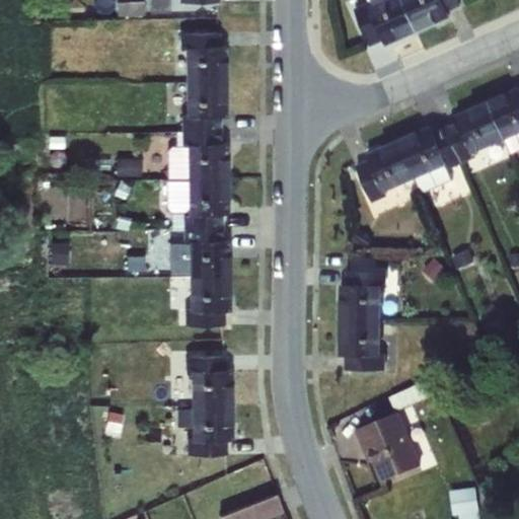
[(122,5),(120,1),(118,1),(118,16),(144,16),(143,0),(135,0),(122,5)]
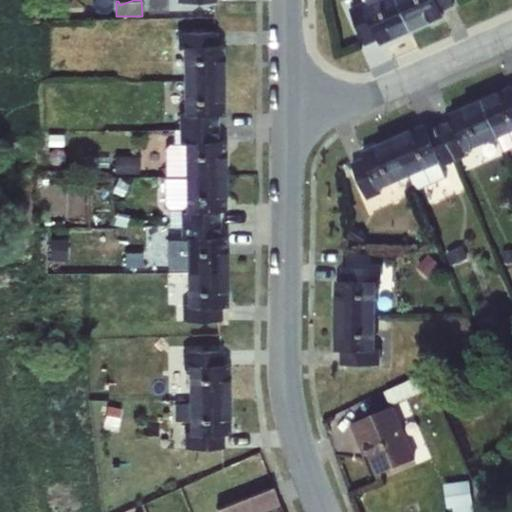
[(381,0),(368,6),(365,7),(379,40),(382,45),(412,31),(398,0),(381,0)]
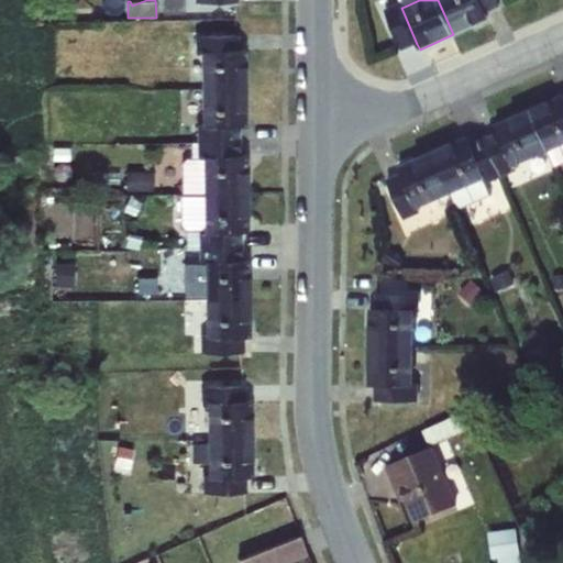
[(438,0),(453,34),(488,19),(486,13),(479,0),(438,0)]
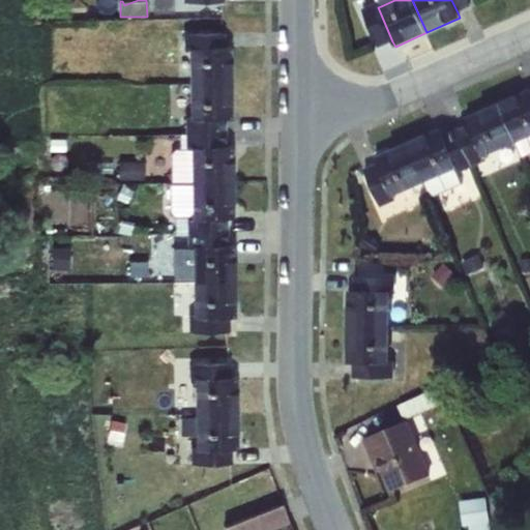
[(451,0),(458,12),(471,6),(467,0),(451,0)]
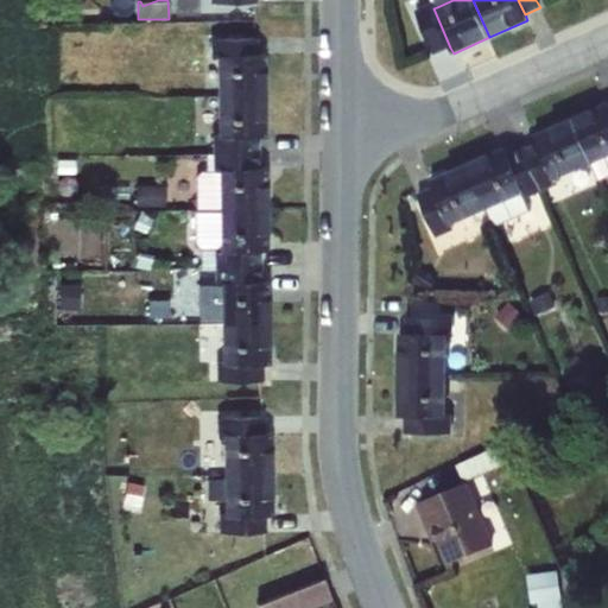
[(450,48),(434,8),(437,7),(435,2),(416,10),(436,54),(450,48)]
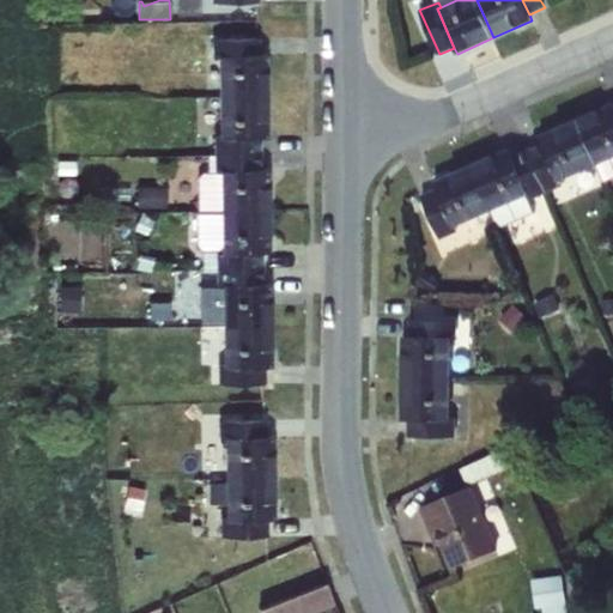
[(259,38),(212,38),(213,58),(218,58),(218,55),(259,54),(259,38)]
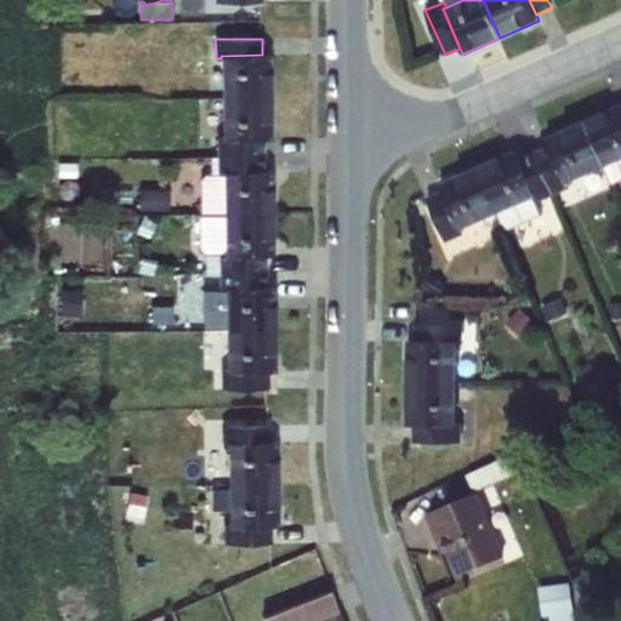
[(221,58),(221,97),(269,97),(268,55),(262,55),(221,56),(221,58)]
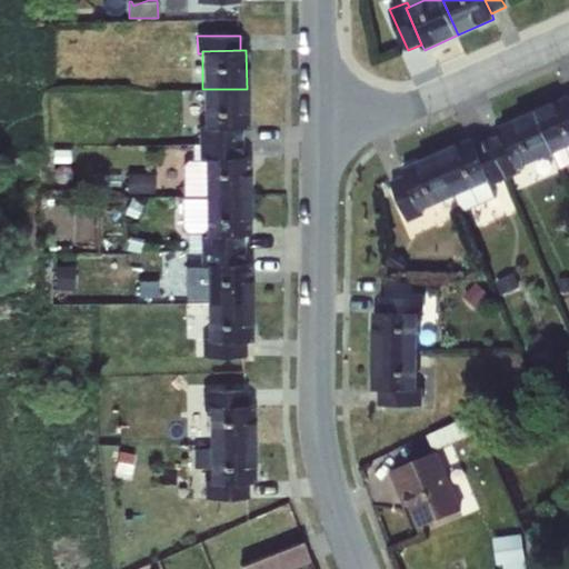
[(202,127),(202,128),(243,127),(248,127),(247,89),(202,89),(202,127)]
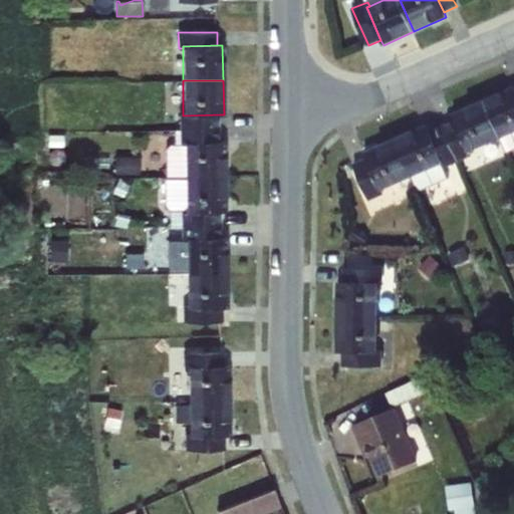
[(513,87),(484,100),(501,137),(513,131),(513,87)]
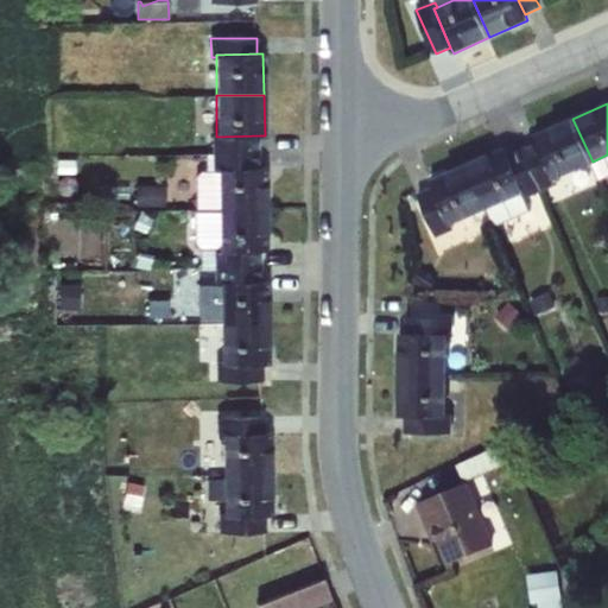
[(536,135),(538,141),(555,178),(593,162),(572,119),(536,135)]
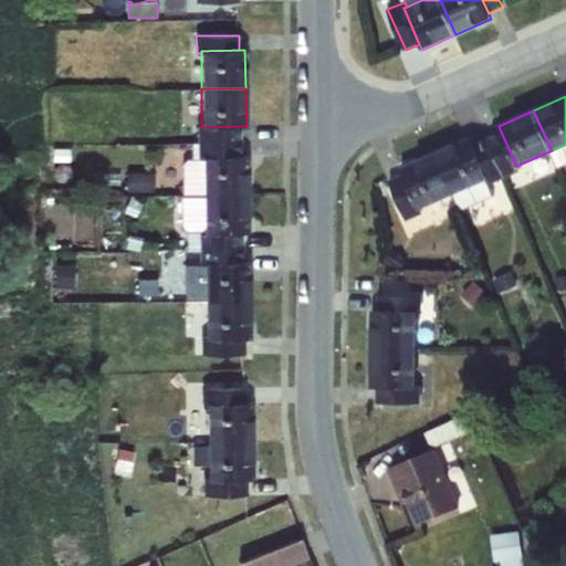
[(198,126),(198,142),(242,140),(242,126),(201,127),(201,126),(198,126)]
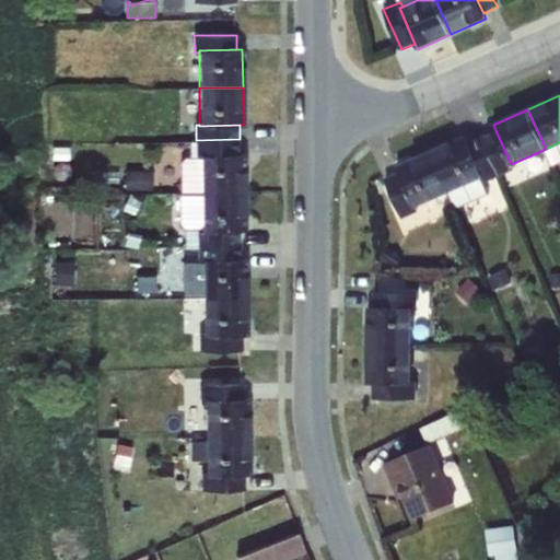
[(481,137),(500,176),(513,170),(511,164),(496,130),(481,137)]
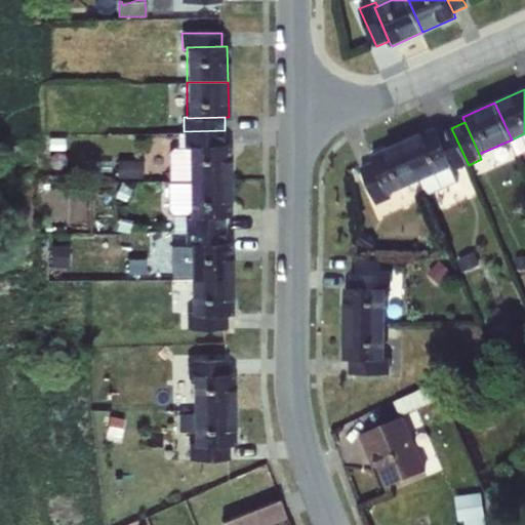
[(437,127),(405,142),(421,178),(450,165),(453,164),(439,133),(437,127)]
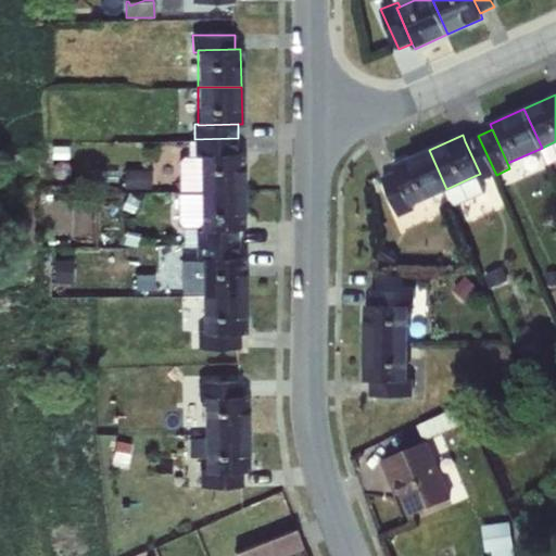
[(477,175),(480,181),(496,175),(478,136),(465,141),(480,174),(477,175)]
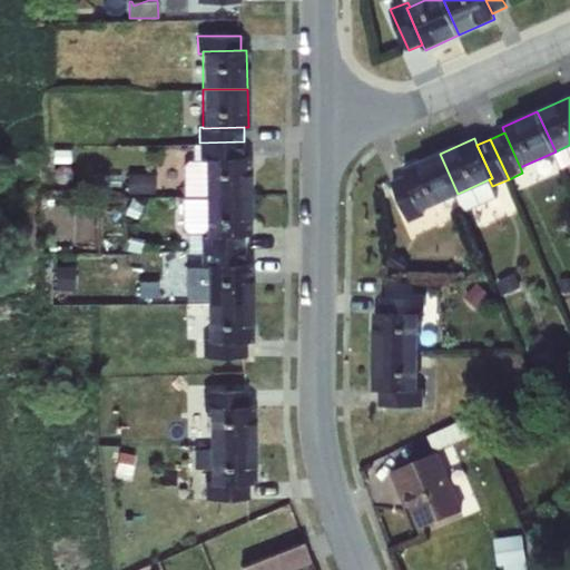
[(205,196),(205,161),(199,161),(199,143),(192,140),(192,160),(187,160),(182,164),(183,195),(205,196)]
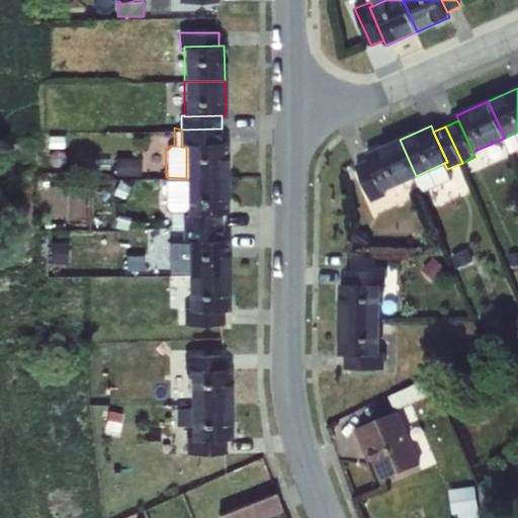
[(222,128),(181,130),(181,147),(186,147),(186,144),(222,143),(222,128)]
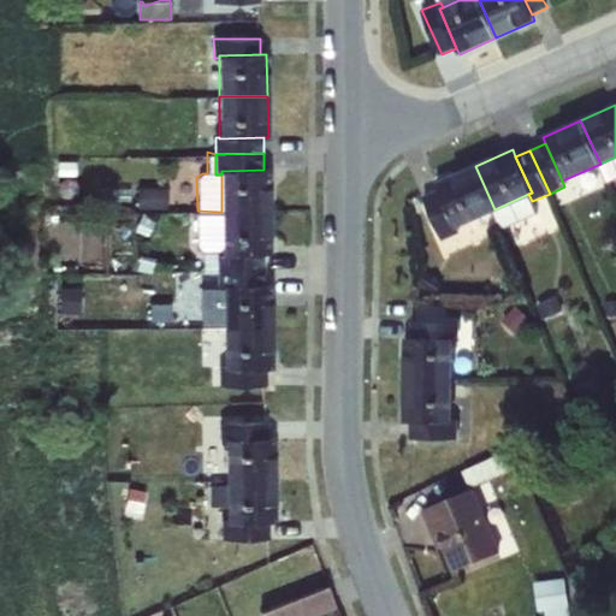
[(615,157),(600,164),(608,181),(615,177),(615,157)]
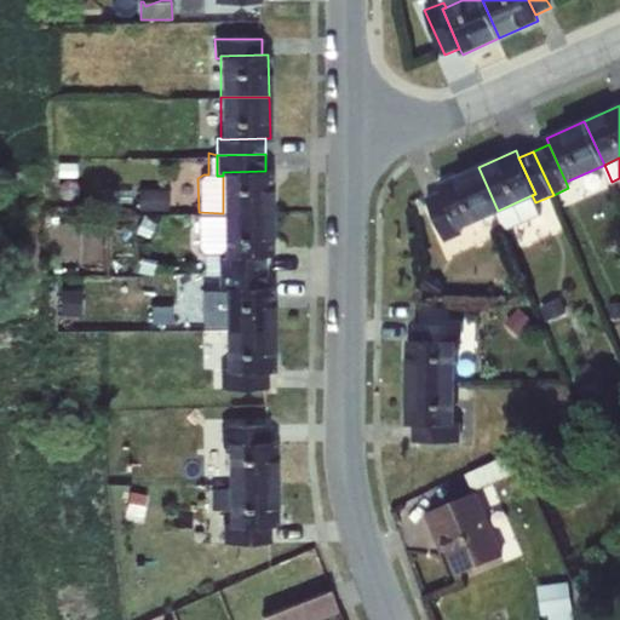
[(155,164),(143,164),(142,178),(155,178),(155,164)]
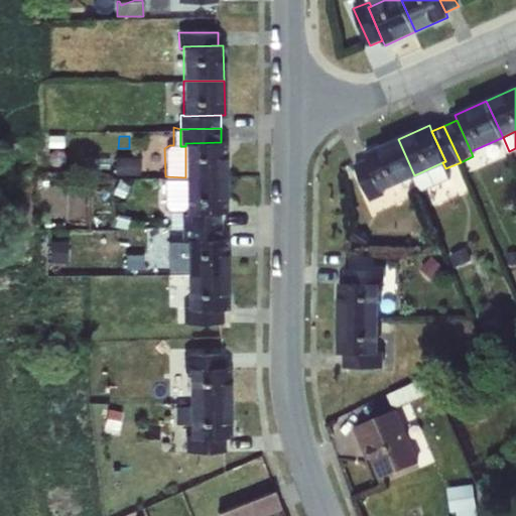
[(398,139),(366,153),(368,158),(381,190),(383,189),(413,175),(414,175),(398,139)]
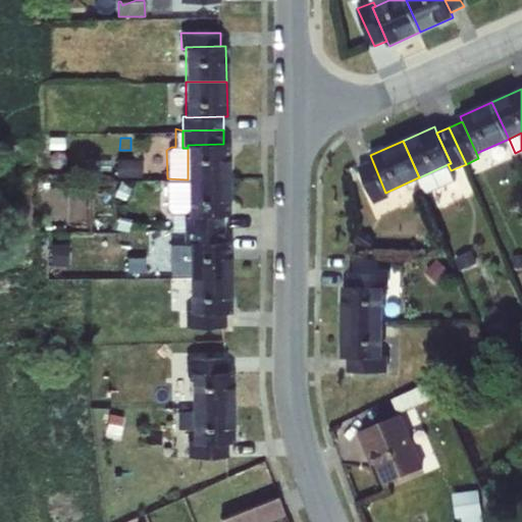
[(188,148),(188,179),(228,179),(228,144),(223,144),(188,145),(188,148)]
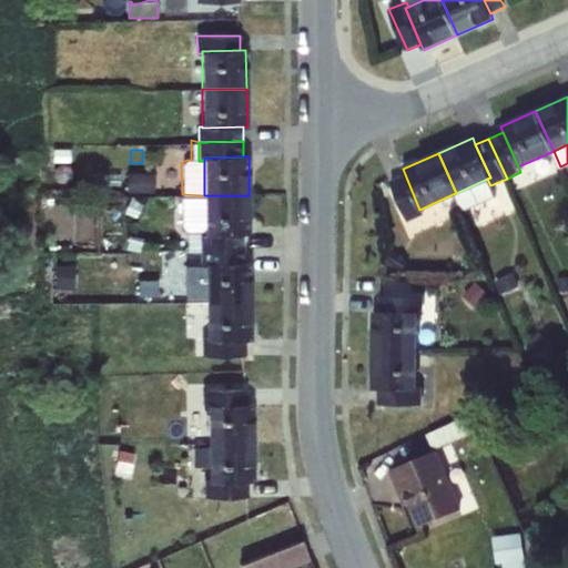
[(140,165),(127,165),(127,176),(128,176),(140,176),(140,173),(140,165)]
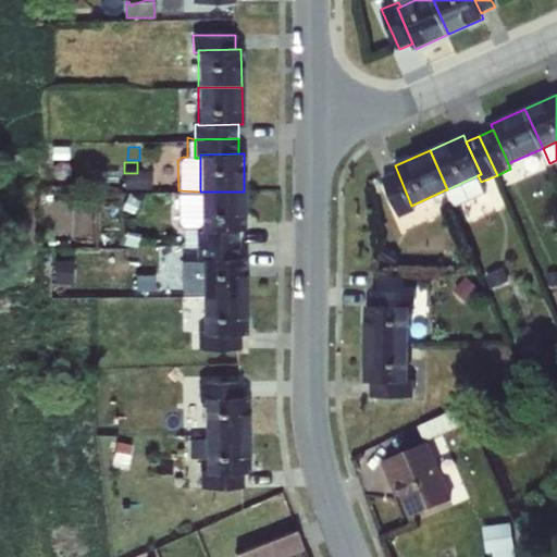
[(137,173),(125,173),(125,190),(152,190),(151,170),(137,170),(137,173)]
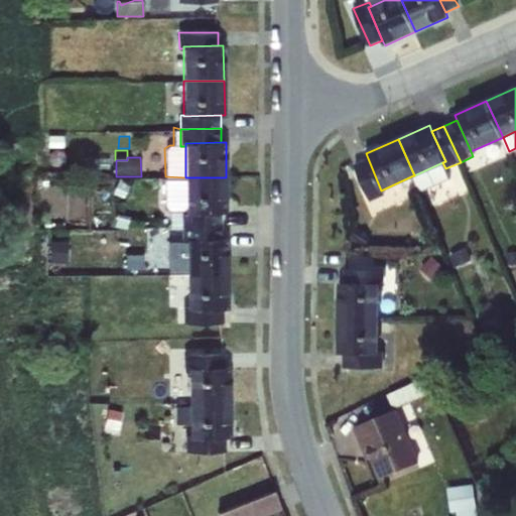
[(383,189),(381,190),(368,158),(355,164),(371,202),(385,195),(383,189)]
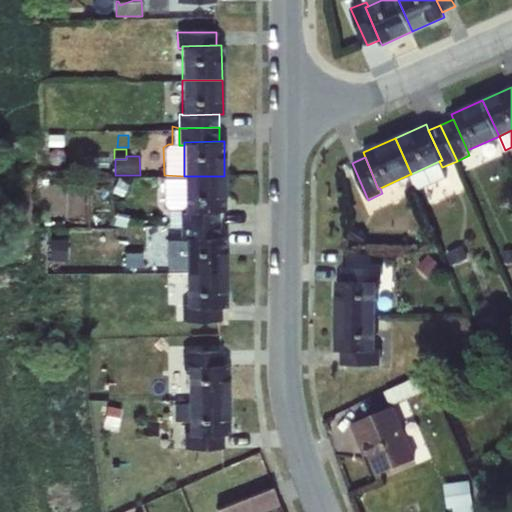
[(411,174),(410,174),(417,190),(446,177),(442,167),(439,161),(411,174)]
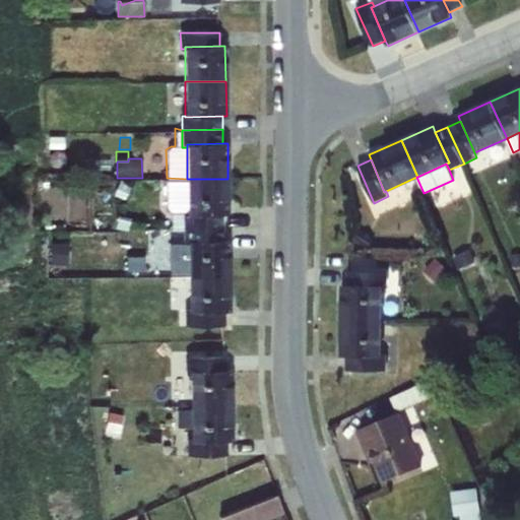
[(188,212),(187,179),(167,178),(167,207),(175,212),(184,212),(188,212)]
